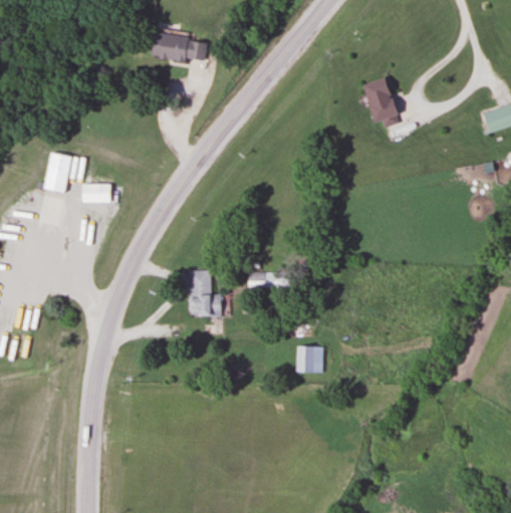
[(151,55),(204,63),(208,41),(154,33),(151,55)]
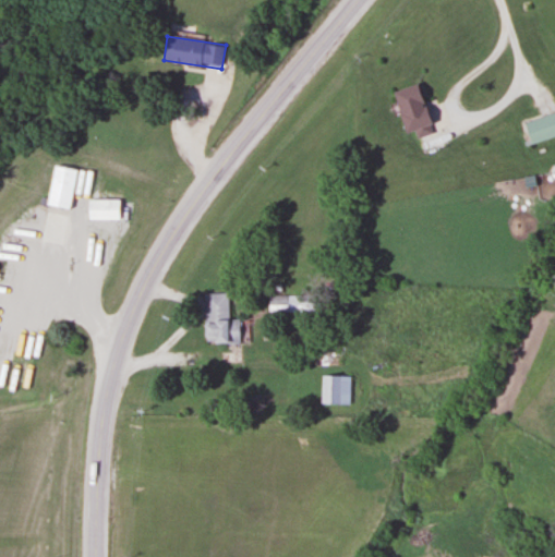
[(394,92),(407,133),(417,131),(419,137),(433,133),(419,84),(394,92)]
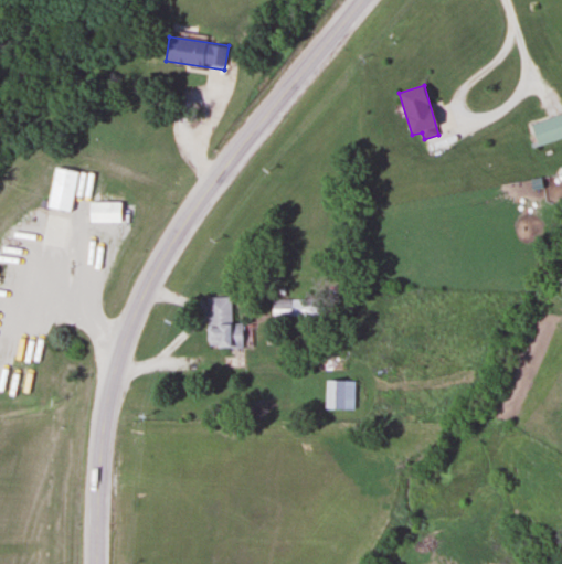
[(561,114),(530,125),(538,147),(561,139),(561,114)]
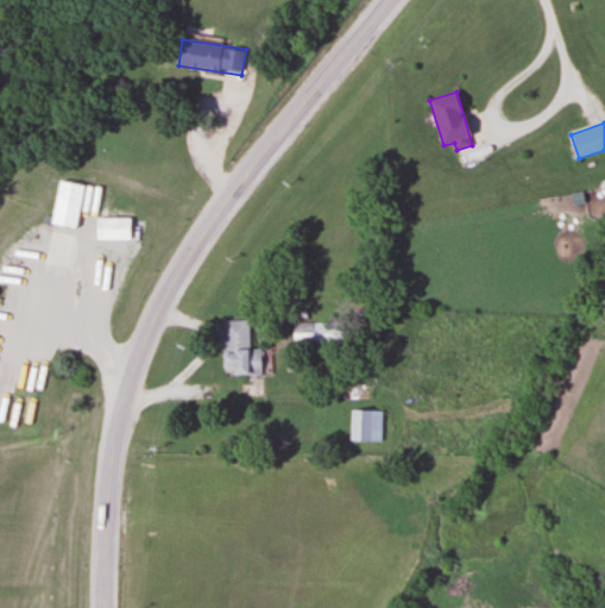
[(82,231),(90,187),(58,181),(50,225),(82,231)]
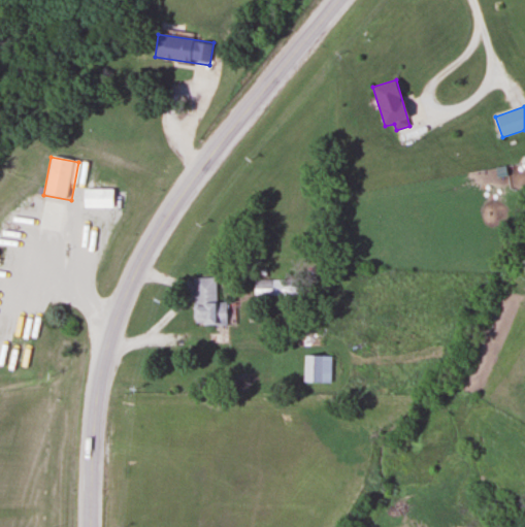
[(115,208),(115,189),(83,189),(83,208),(115,208)]
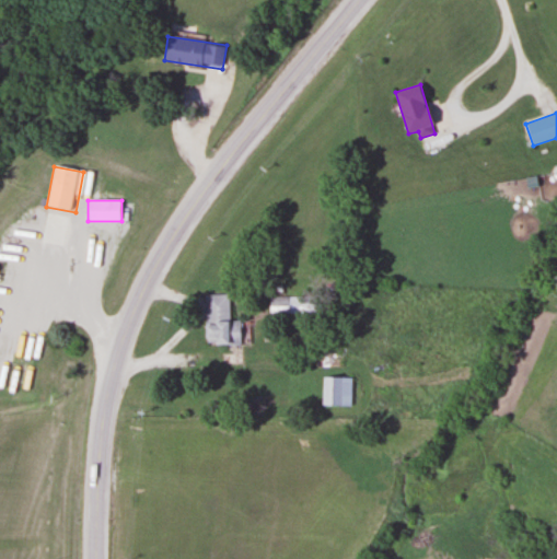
[(241,321),(230,321),(230,294),(206,294),(206,345),(241,345),(241,321)]
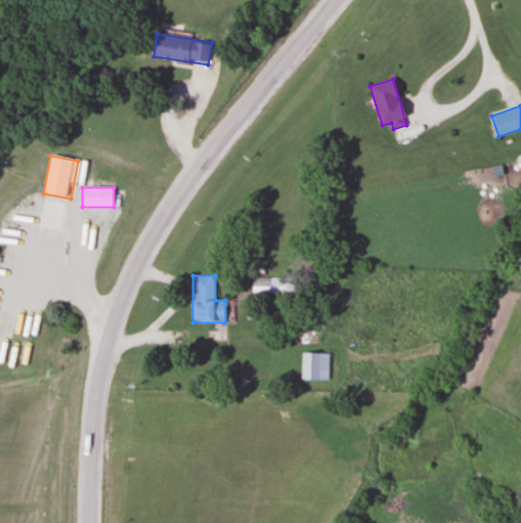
[(253,293),(283,293),(283,277),(253,277),(253,293)]
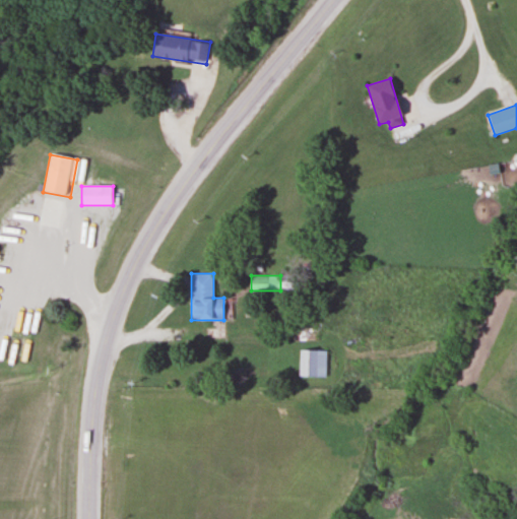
[(301,376),(327,376),(327,349),(301,349),(301,376)]
